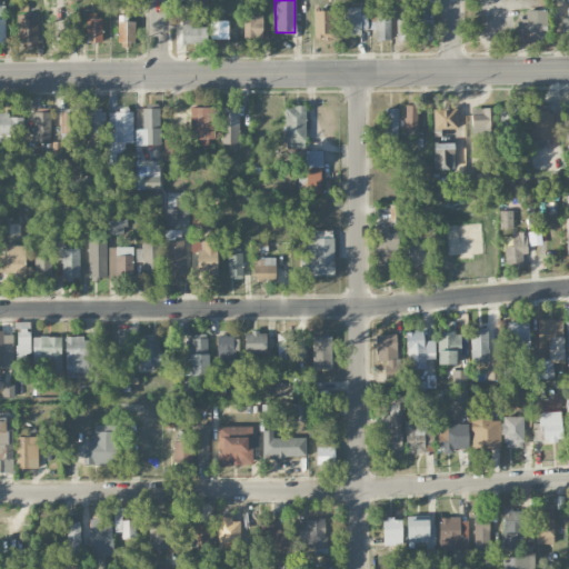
[(376,29),(376,40),(391,40),(390,9),(376,9),(376,21),(367,21),(367,7),(339,8),(339,35),(361,35),(361,29),(376,29)]
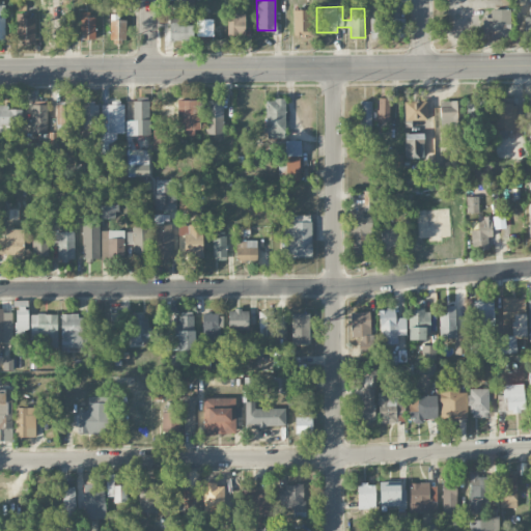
[(399,6),(389,6),(390,38),(406,38),(404,17),(400,18),(399,6)]
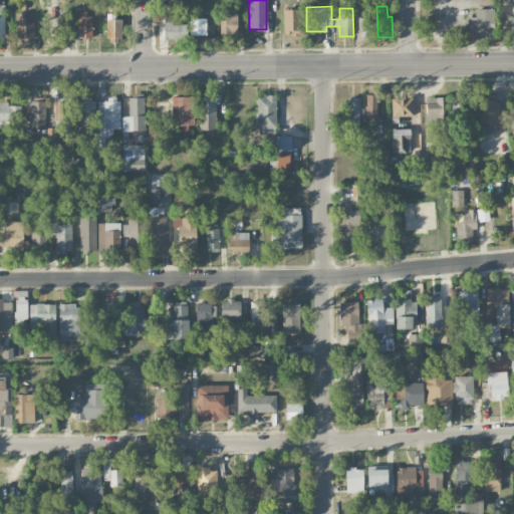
[(494,9),(475,9),(475,17),(467,17),(468,30),(495,29),(494,9)]
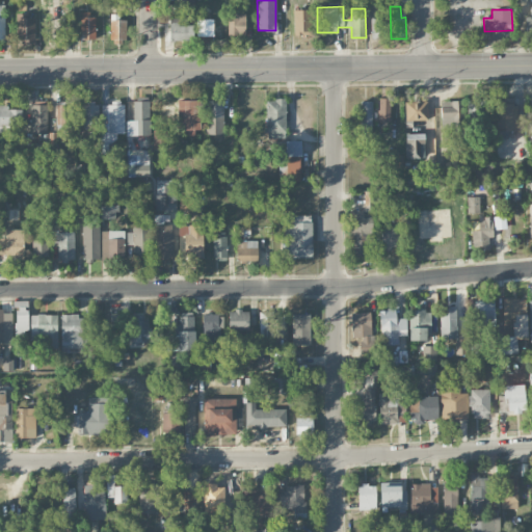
[(311,10),(293,10),(294,35),(311,35),(311,10)]
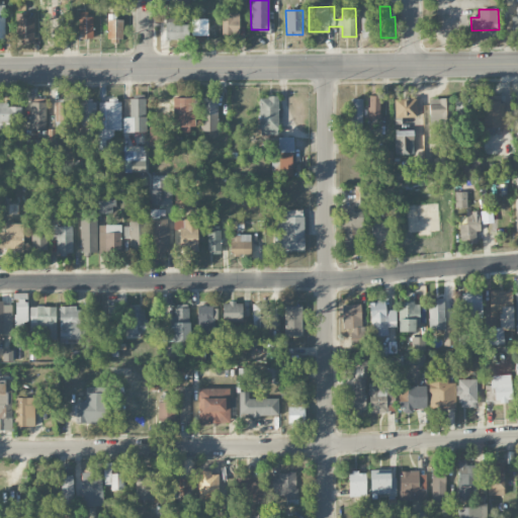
[(79,38),(93,38),(93,13),(79,13),(79,38)]
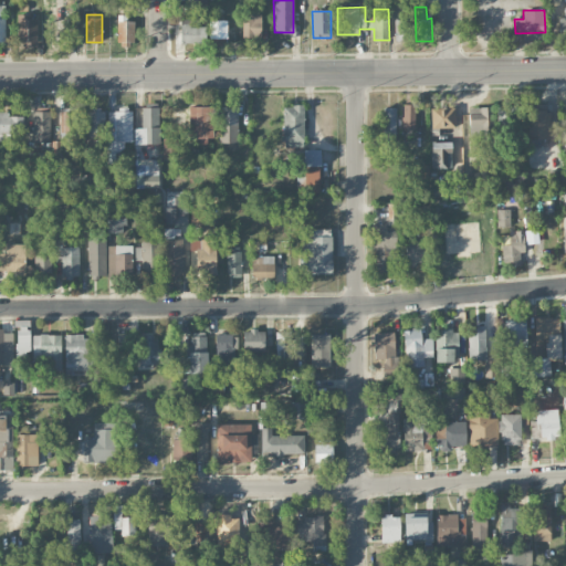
[(261,14),(242,14),(242,38),(261,38),(261,14)]
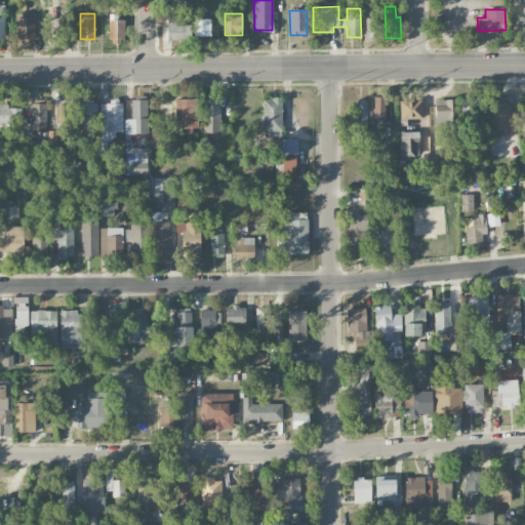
[(35,15),(15,14),(14,42),(34,42),(35,15)]
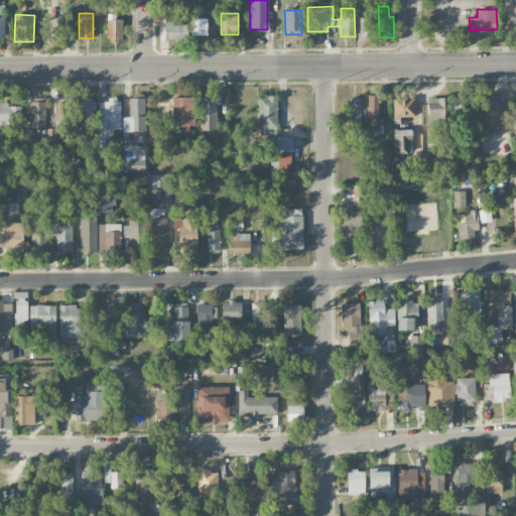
[(180,24),(180,17),(164,17),(164,38),(187,39),(187,24),(180,24)]
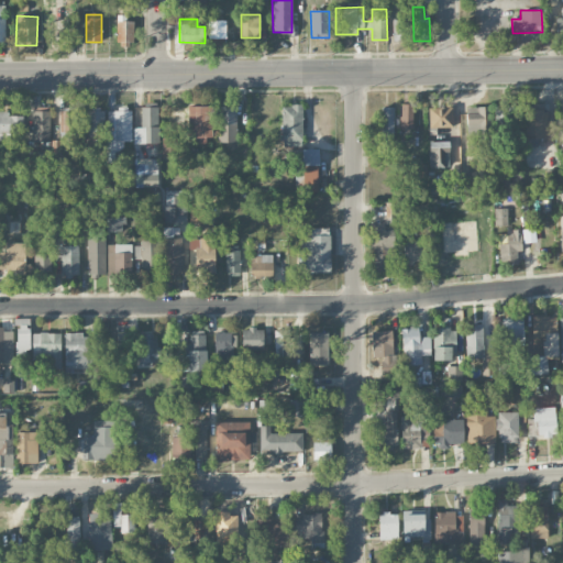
[(404,40),(404,20),(393,19),(393,40),(404,40)]
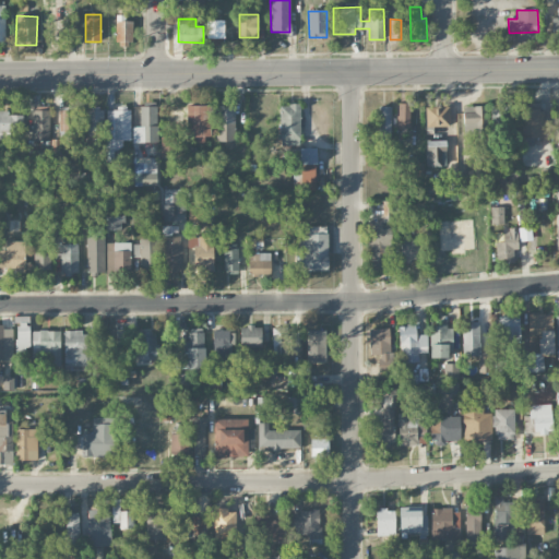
[(133,21),(117,21),(116,46),(132,46),(133,21)]
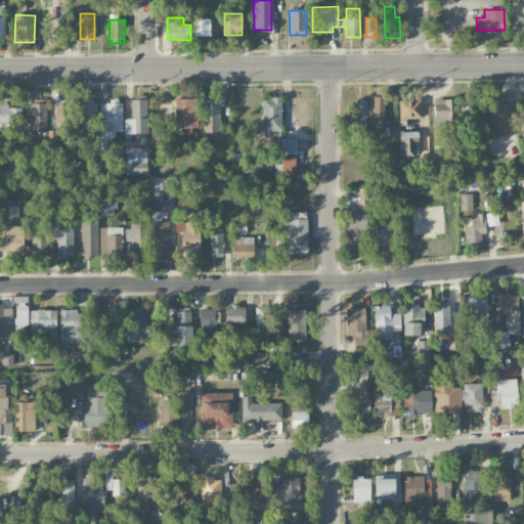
[(194,25),(194,42),(210,42),(209,25),(194,25)]
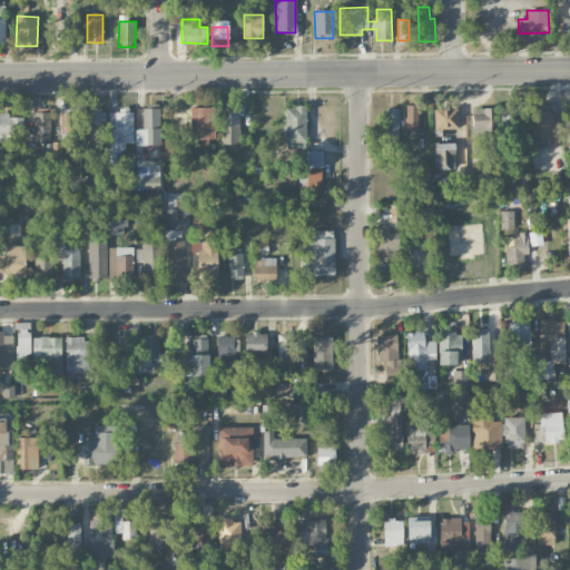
[(405,130),(418,130),(419,105),(406,105),(405,130)]
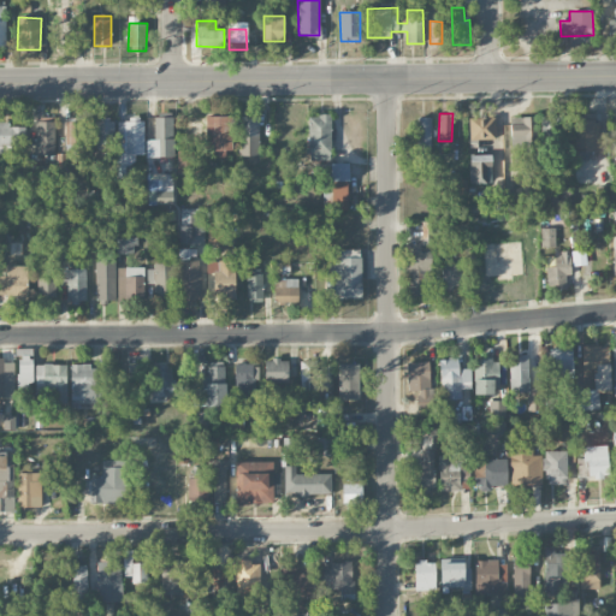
[(574,114),(575,152),(598,152),(598,113),(574,114)]
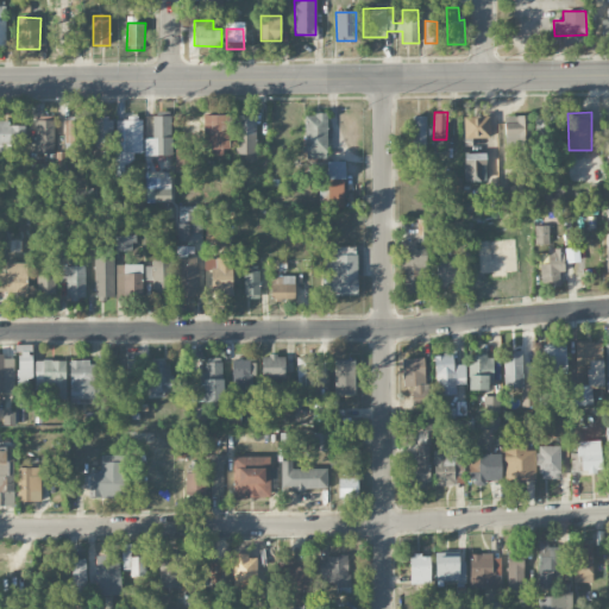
[(305,114),(306,158),(327,158),(327,113),(305,114)]
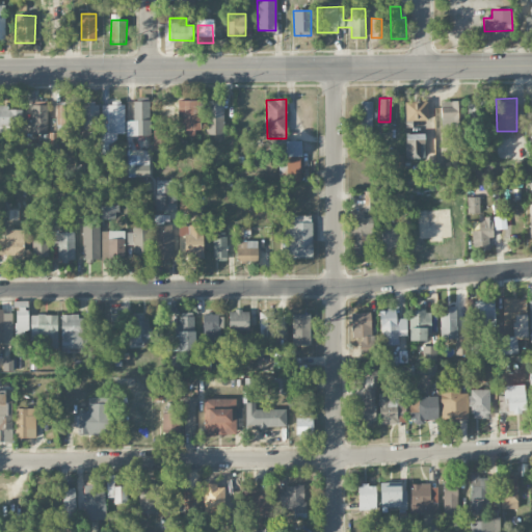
[(178,100),(177,133),(198,134),(200,101),(178,100)]
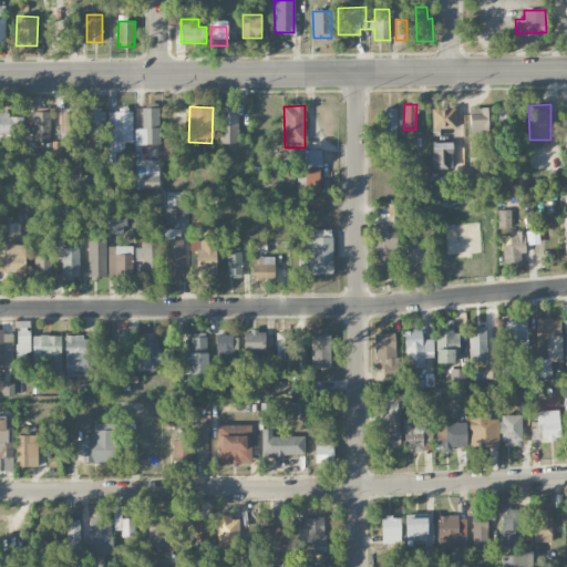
[(238,143),(238,106),(219,106),(219,144),(238,143)]
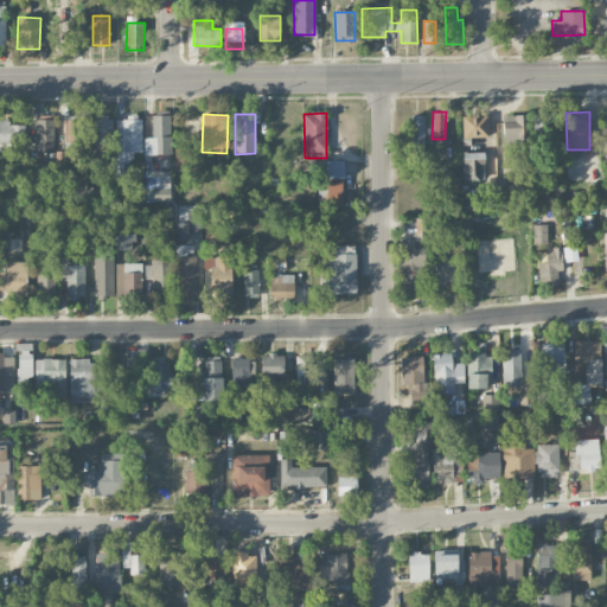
[(493,122),(497,152),(513,149),(513,145),(530,142),(526,114),(509,116),(509,121),(493,122)]
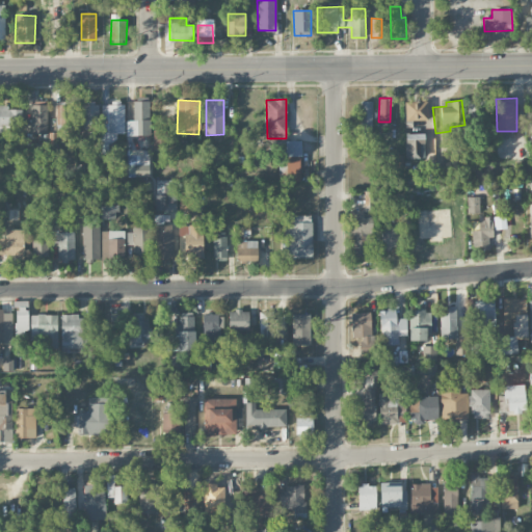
[(485,100),(468,100),(467,124),(484,125),(485,100)]
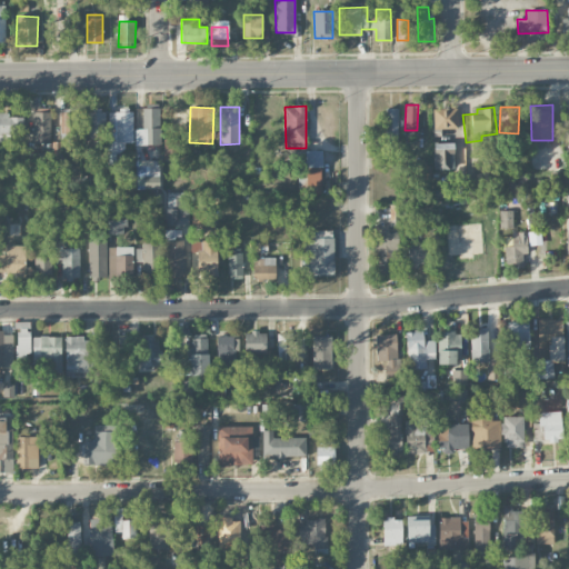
[(136,146),(160,145),(160,108),(142,108),(142,128),(135,129),(136,146)]
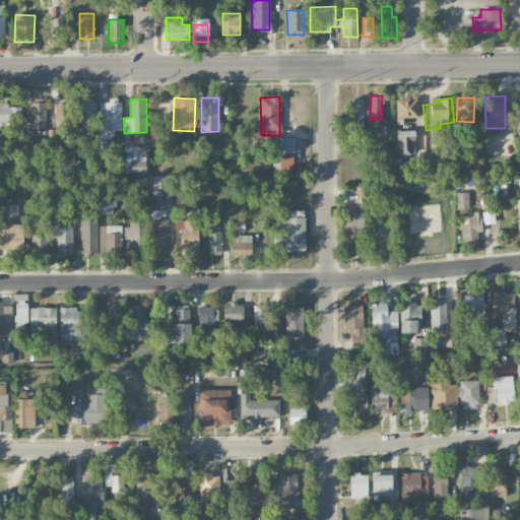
[(363,129),(364,99),(352,99),(351,129),(363,129)]
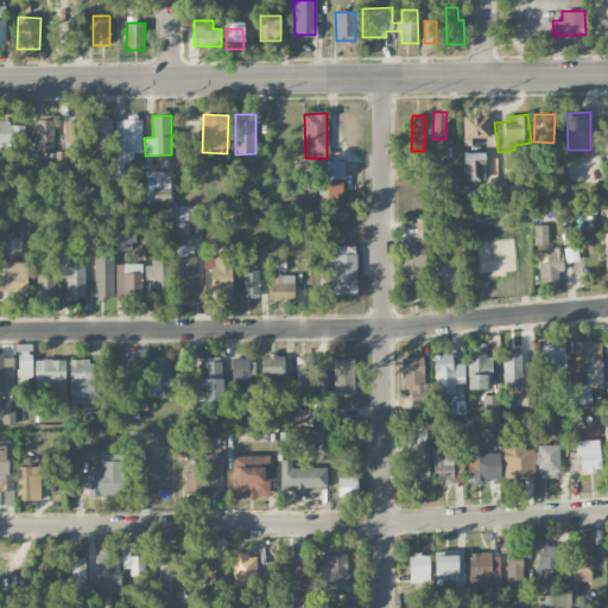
[(82,116),(63,118),(64,146),(83,145),(82,116)]
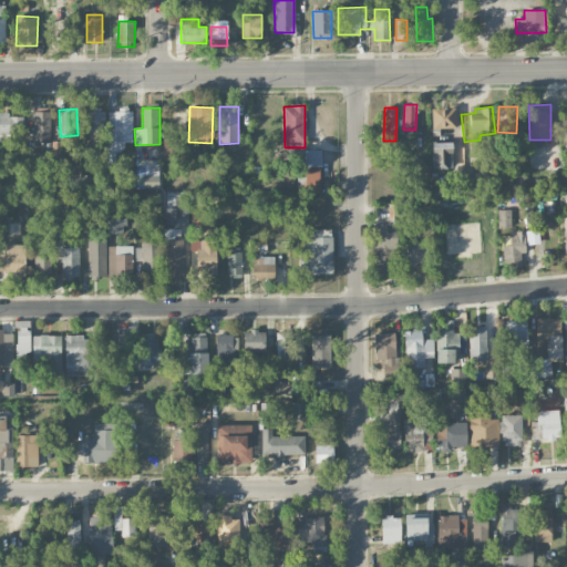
[(432,129),(456,127),(455,109),(432,109),(432,129)]
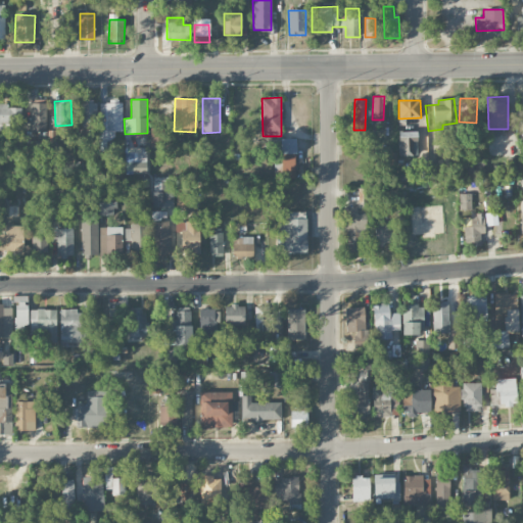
[(123,130),(122,101),(100,102),(101,131),(123,130)]
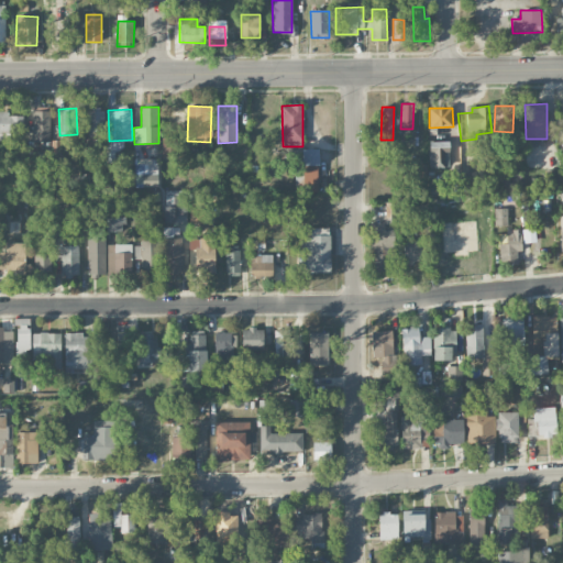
[(32,142),(50,142),(51,110),(32,110),(32,142)]
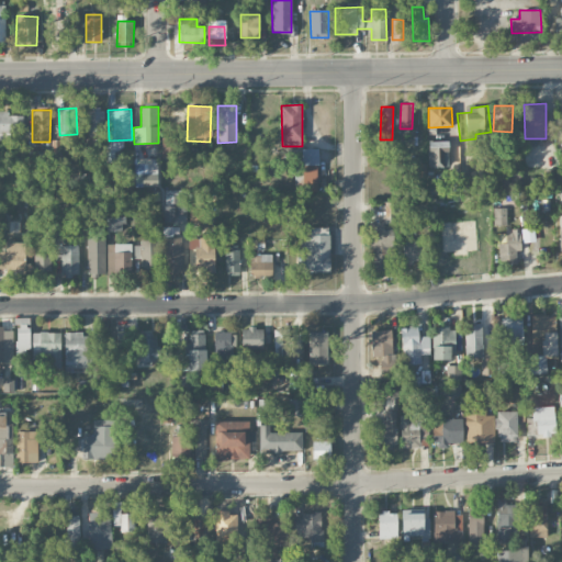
[(104,111),(87,110),(87,133),(103,133),(104,111)]
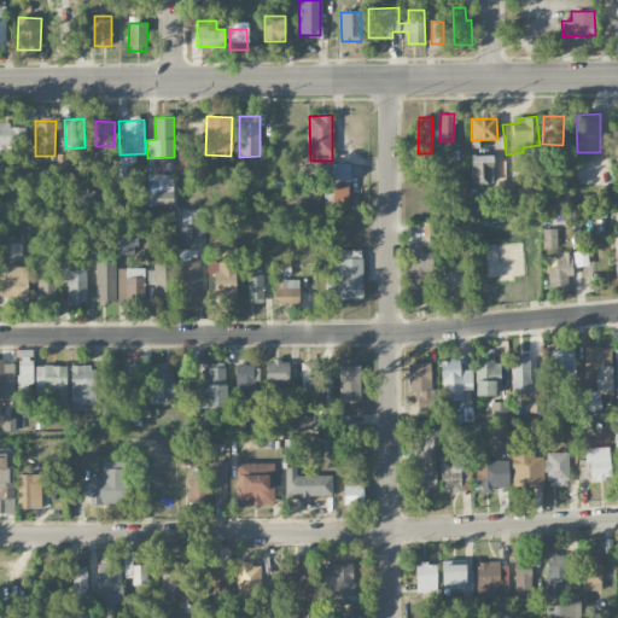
[(25,126),(0,124),(0,151),(10,152),(10,144),(25,145),(25,126)]
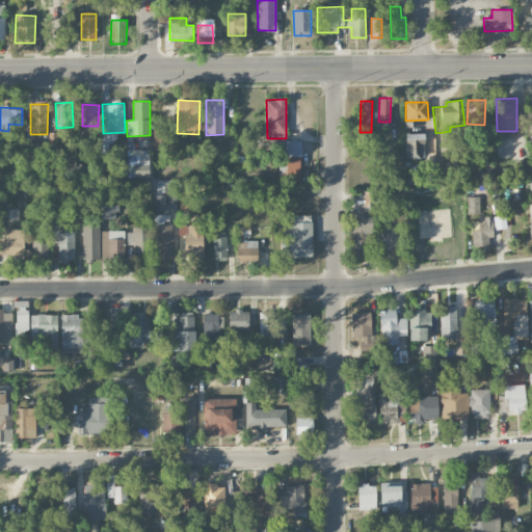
[(422,158),(423,134),(406,133),(405,157),(422,158)]
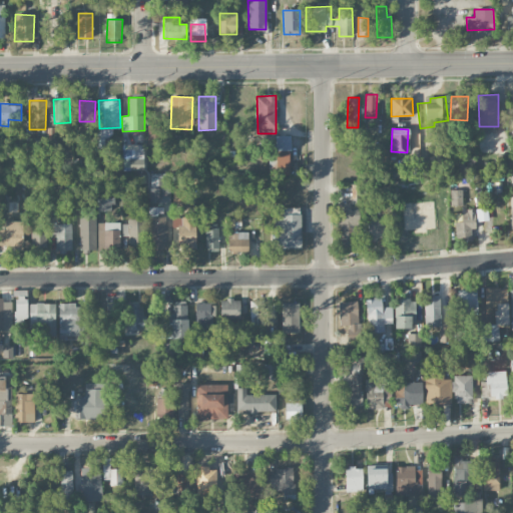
[(290,174),(289,135),(276,136),(276,145),(270,145),(271,175),(290,174)]
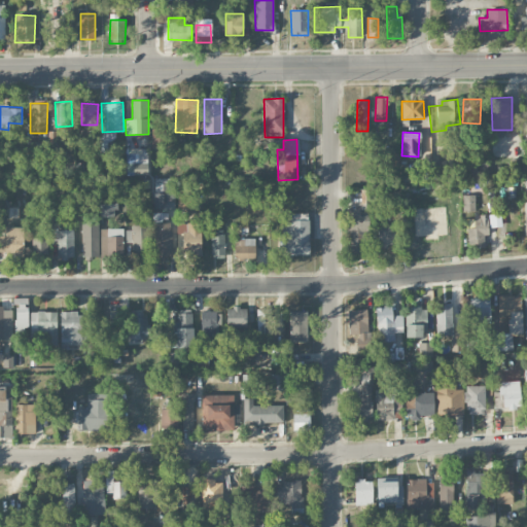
[(147,148),(126,148),(127,167),(133,167),(133,175),(147,175),(147,148)]
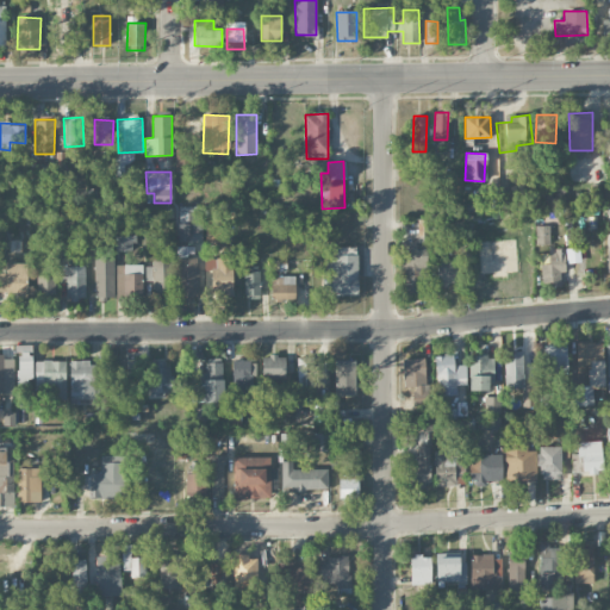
[(179,206),(178,241),(201,242),(203,207),(179,206)]
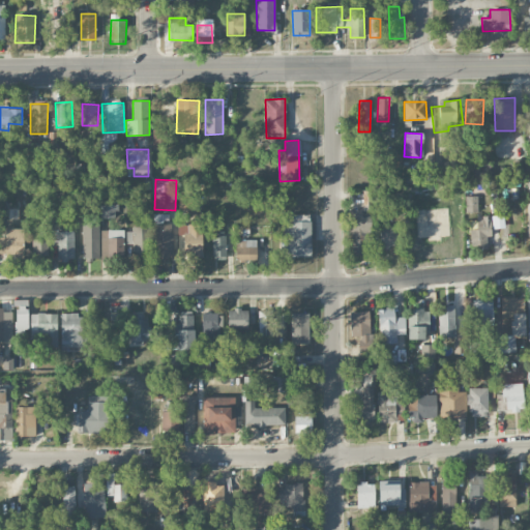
[(372,211),(373,192),(362,190),(361,210),(372,211)]
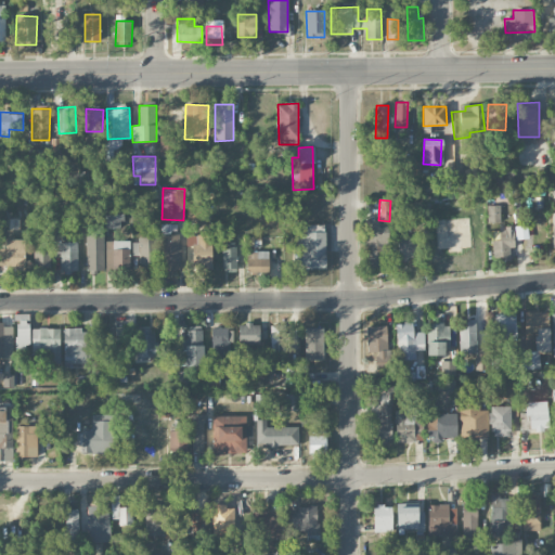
[(202,219),(201,201),(188,201),(188,220),(202,219)]
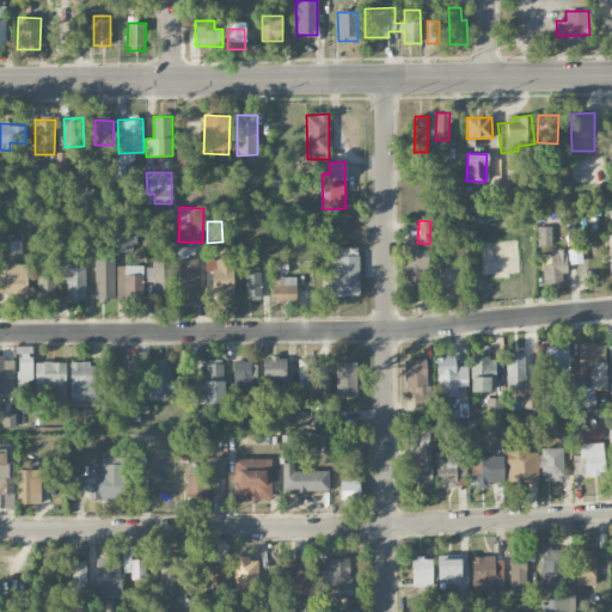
[(551,226),(538,226),(538,244),(551,244),(551,226)]
